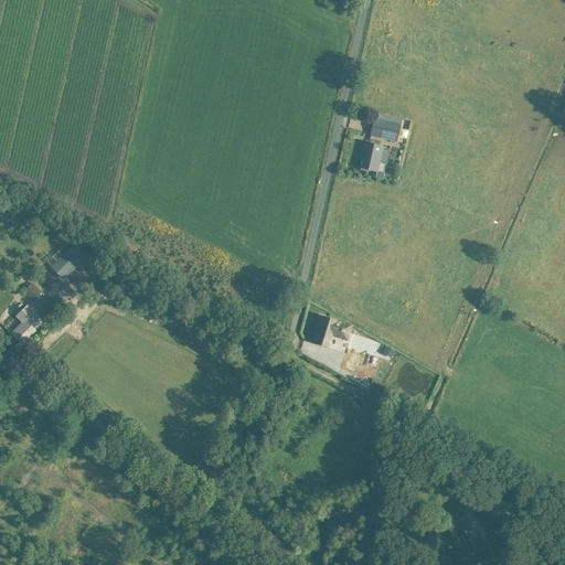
[(374,118),(371,136),(396,141),(401,125),(374,118)]
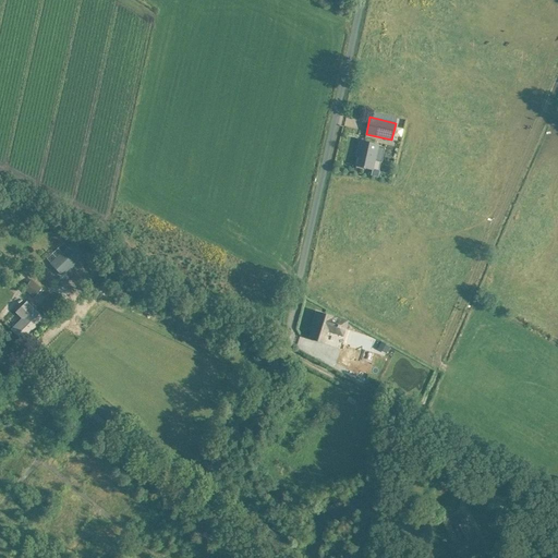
[(372,169),(377,145),(360,142),(358,152),(360,152),(356,166),(372,169)]
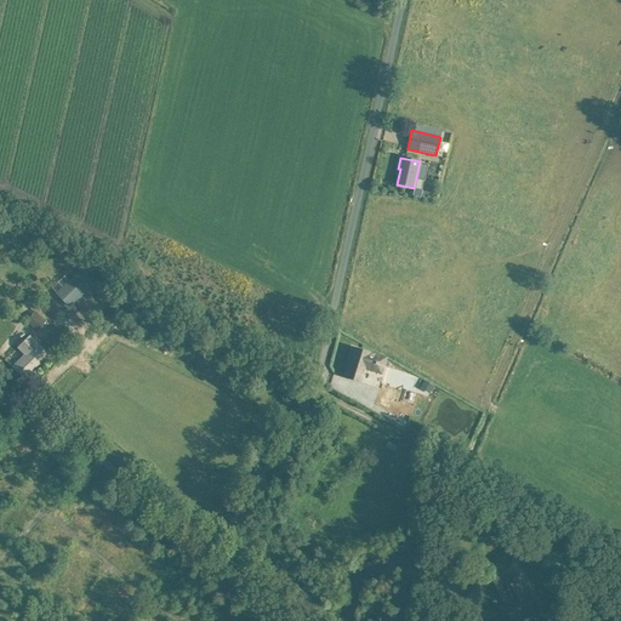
[(81,269),(56,294),(68,306),(93,283),(81,269)]
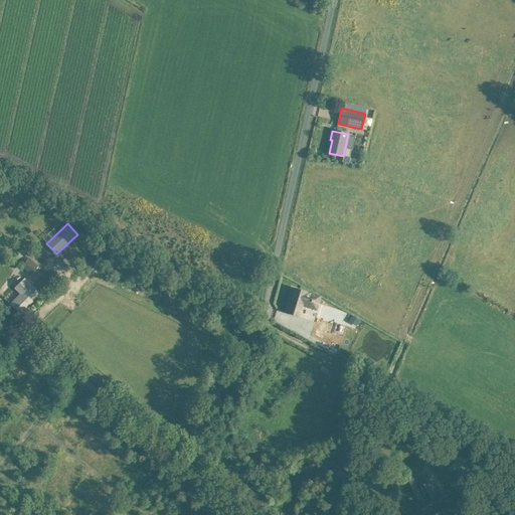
[(3,228),(1,233),(7,237),(10,231),(3,228)]
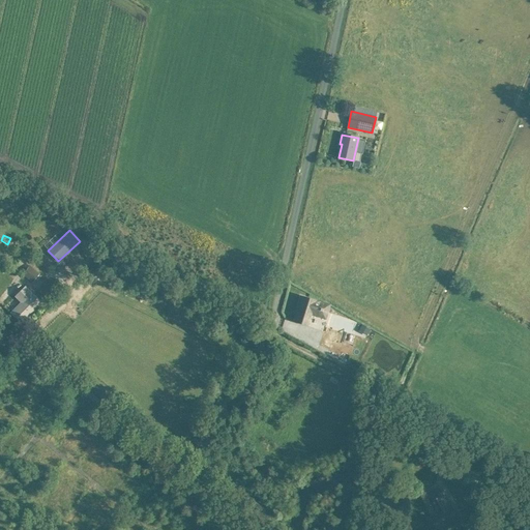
[(30,266),(23,274),(32,282),(38,273),(30,266)]
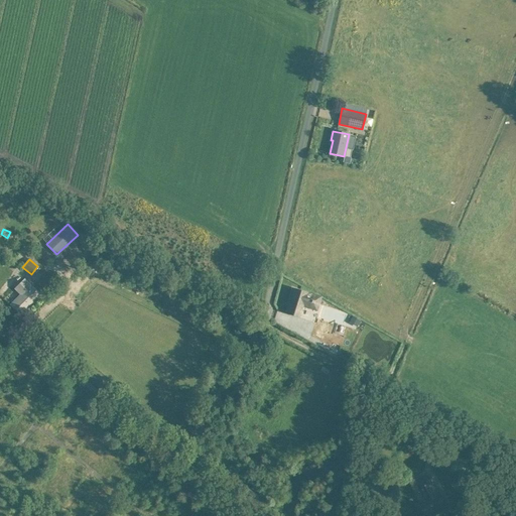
[(45,283),(40,287),(45,292),(60,278),(53,270),(50,273),(48,271),(41,278),(43,279),(42,280),(45,283)]
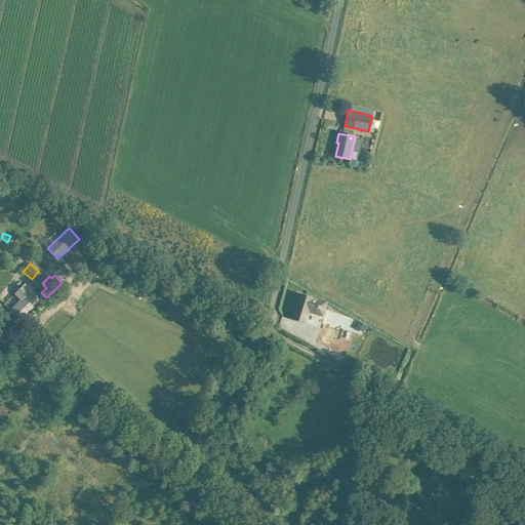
[(65,275),(59,279),(63,283),(68,278),(65,275)]
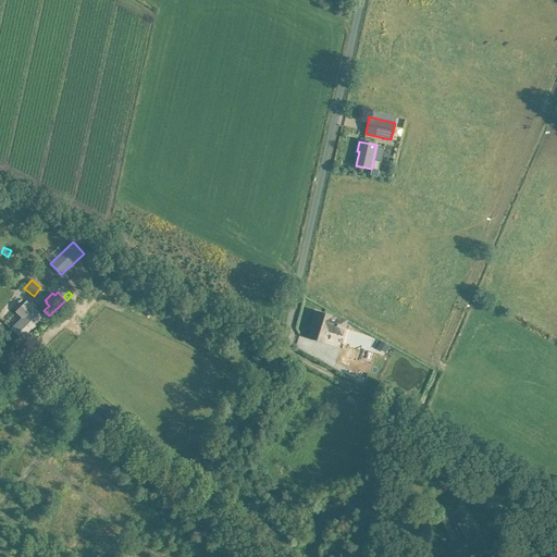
[(11,329),(22,341),(44,319),(26,300),(15,311),(22,318),(11,329)]
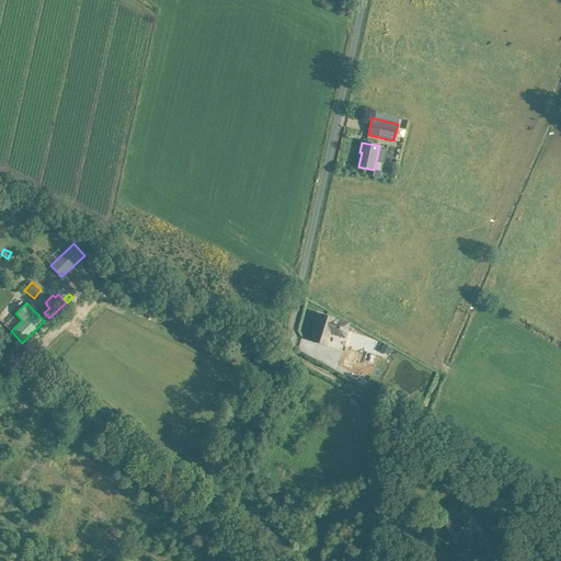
[(324,345),(330,330),(339,332),(342,321),(318,313),(315,324),(317,324),(311,341),(324,345)]
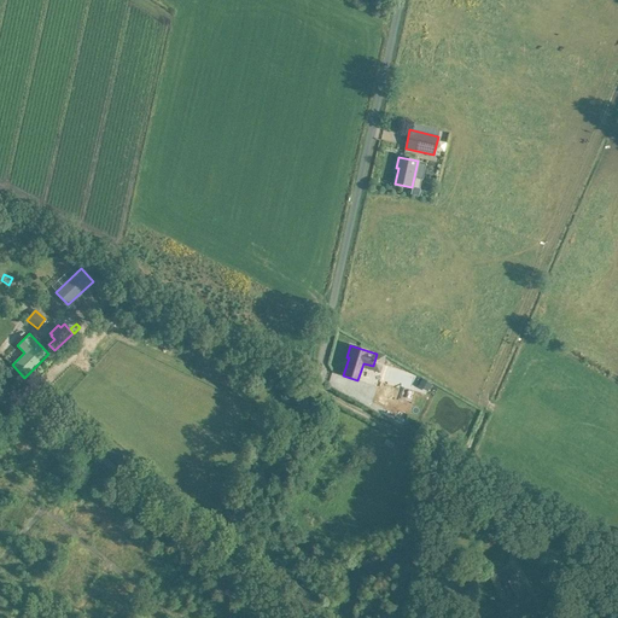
[(385,397),(397,403),(409,379),(401,375),(398,380),(385,374),(375,392),(385,397)]
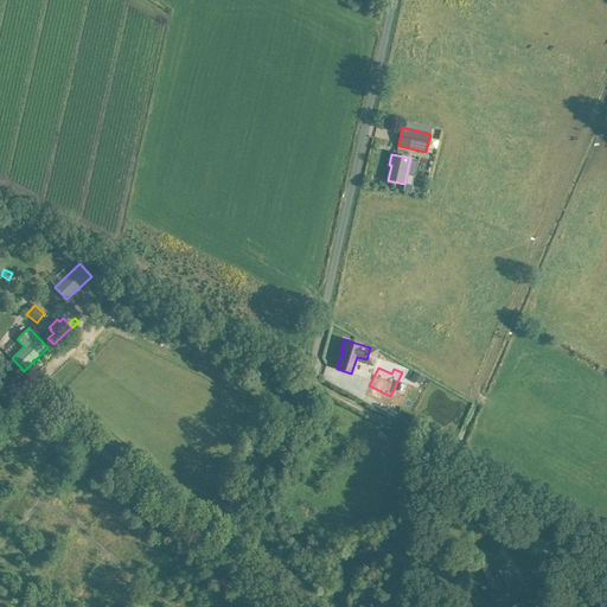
[(415,372),(411,379),(419,383),(422,376),(415,372)]
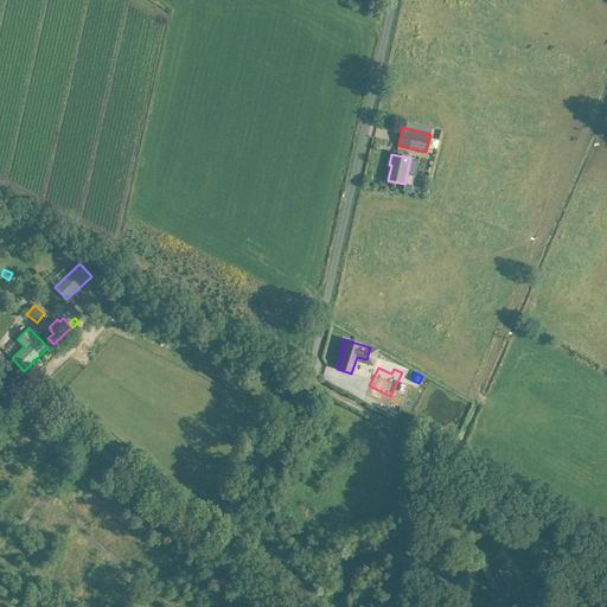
[(378,390),(374,397),(385,404),(390,396),(378,390)]
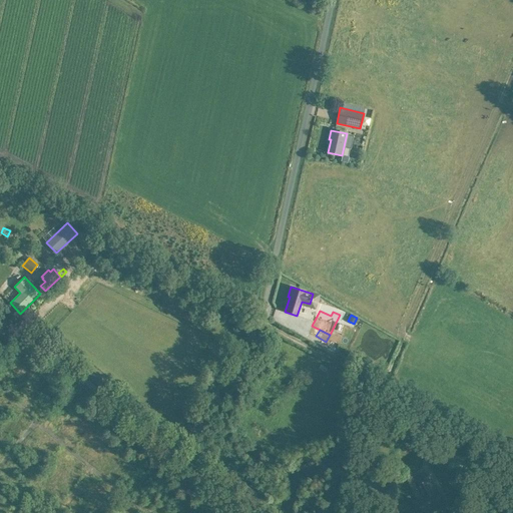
[(9,377),(15,371),(10,365),(3,371),(9,377)]
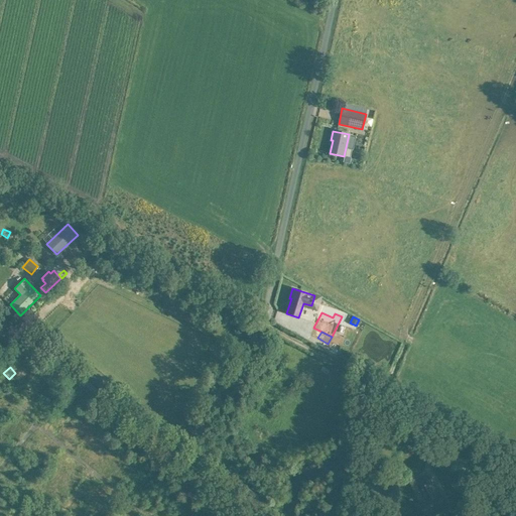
[(27,397),(40,382),(35,378),(22,392),(27,397)]
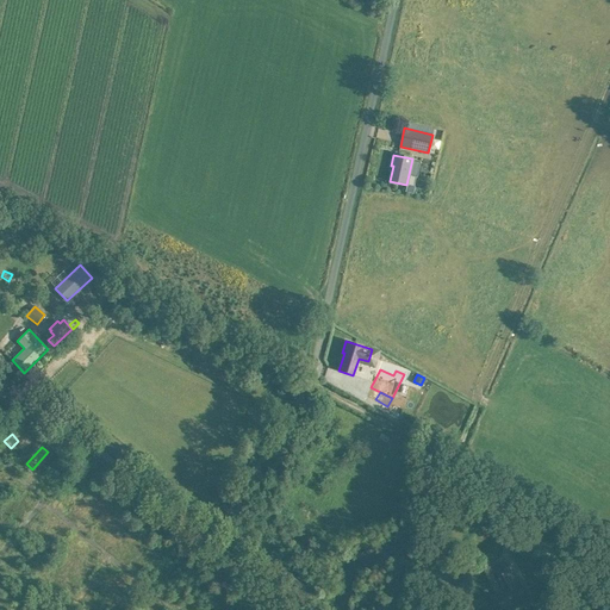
[(56,484),(73,466),(64,459),(48,475),(56,484)]
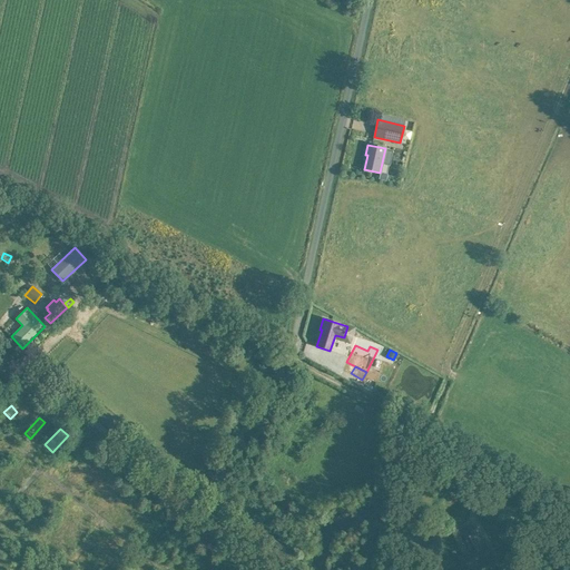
[(0,446),(11,455),(16,450),(0,436),(0,446)]
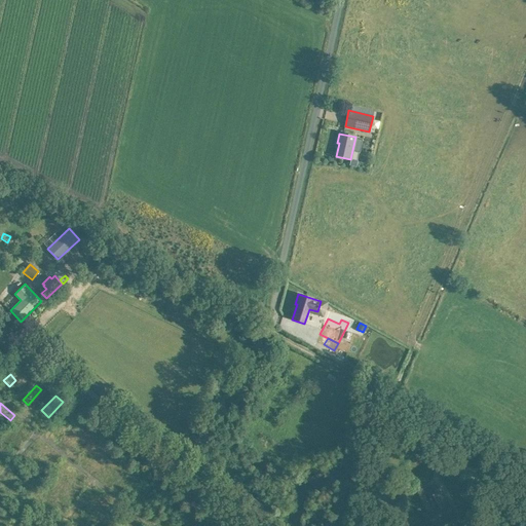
[(373,430),(379,433),(383,422),(377,419),(374,427),(373,430)]
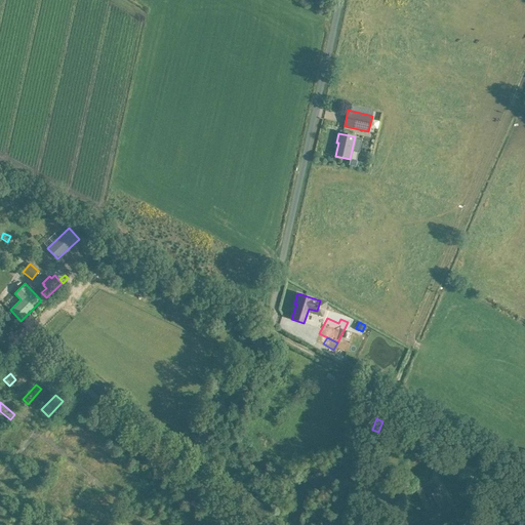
[(10,439),(15,443),(26,429),(21,425),(10,439)]
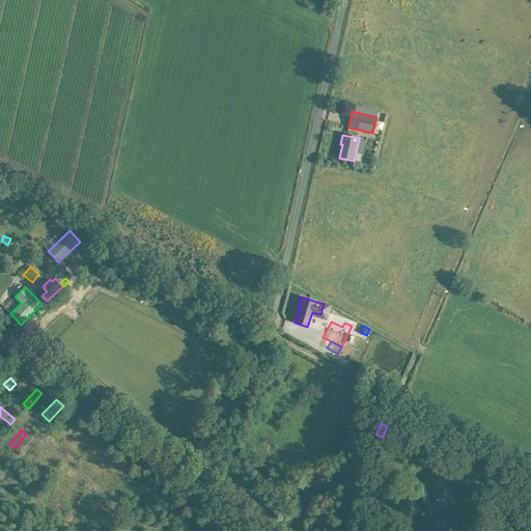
[(87,460),(92,464),(106,445),(100,441),(87,460)]
